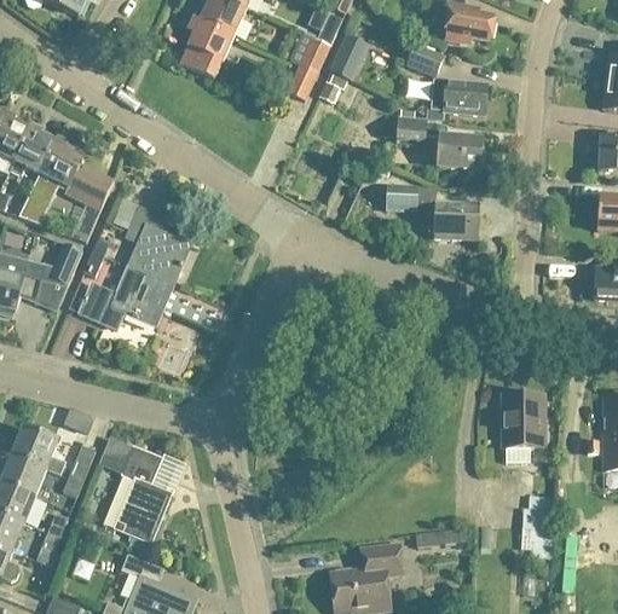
[(42,0),(79,15),(84,0),(42,0)]
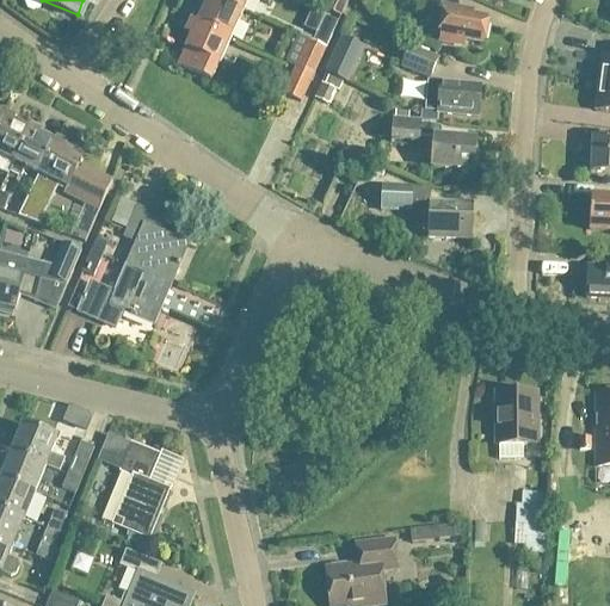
[(230,33),(244,6),(229,0),(207,0),(198,18),(230,33)]
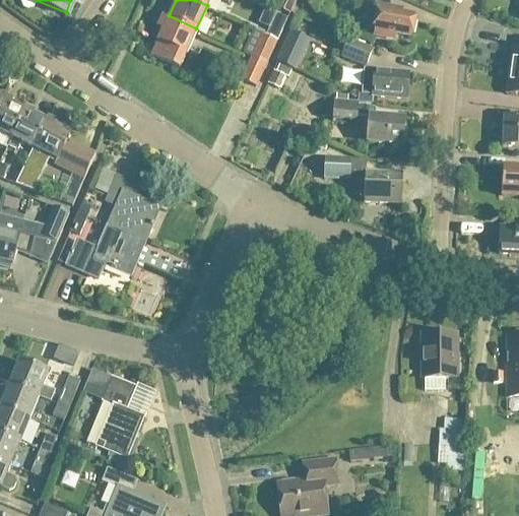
[(289,11),(294,0),(278,0),(276,5),(289,11)]
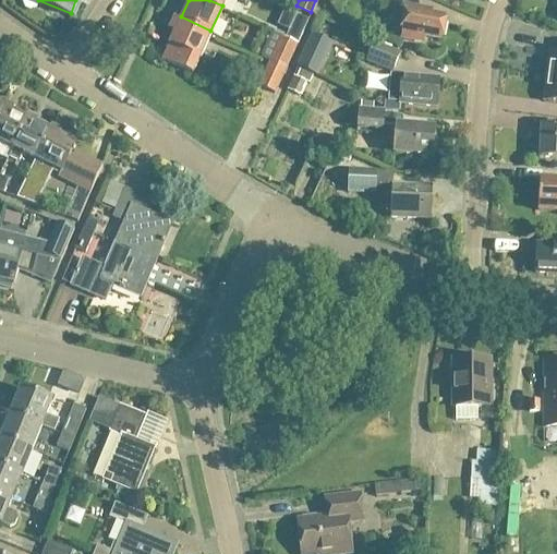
[(440,36),(445,14),(431,12),(432,8),(402,2),(400,11),(404,12),(401,33),(424,37),(425,33),(440,36)]
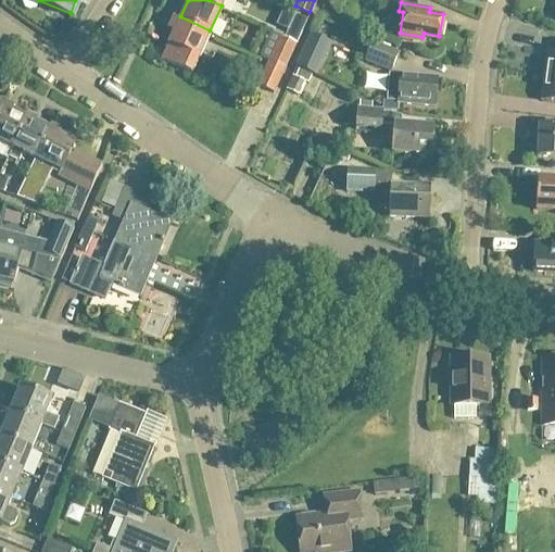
[(210,30),(180,16),(175,14),(168,26),(175,28),(168,41),(162,57),(191,71),(199,55),(210,30)]
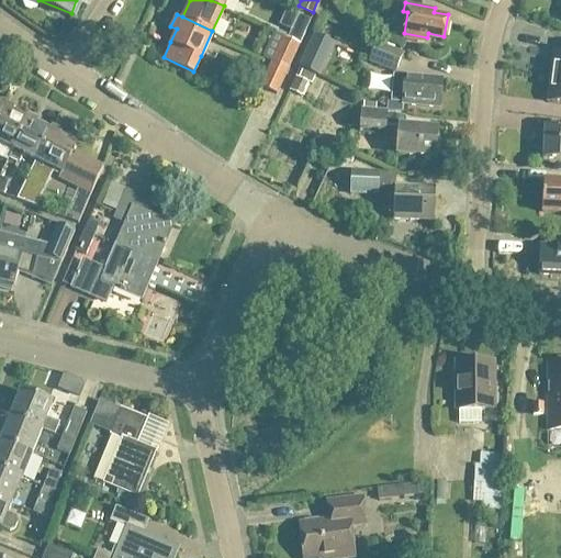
[(299,42),(305,29),(295,24),(289,36),(299,42)]
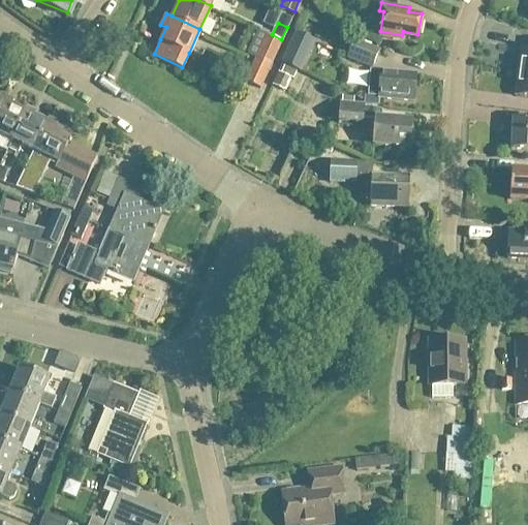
[(283,62),(298,68),(312,36),(298,29),(283,62)]
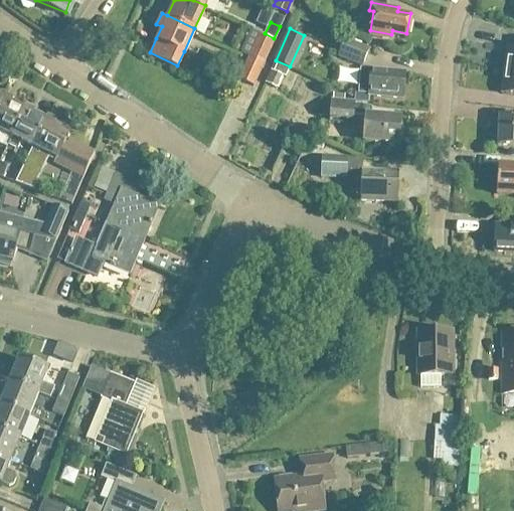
[(264,60),(274,38),(265,33),(260,31),(249,53),(264,60)]
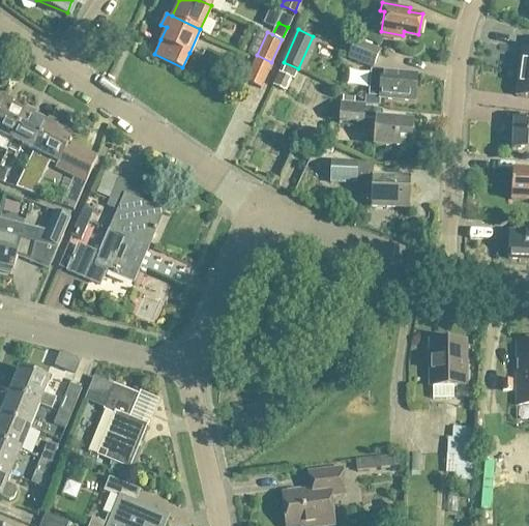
[(372,63),(379,47),(355,37),(348,54),(372,63)]
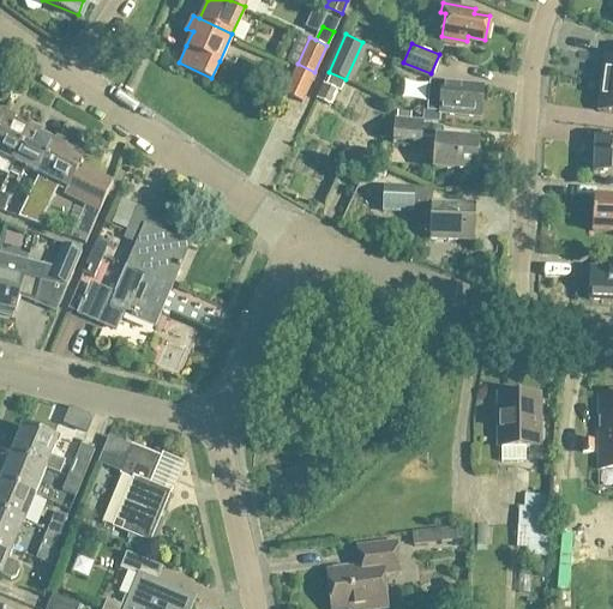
[(612,52),(605,52),(601,79),(612,80),(612,52)]
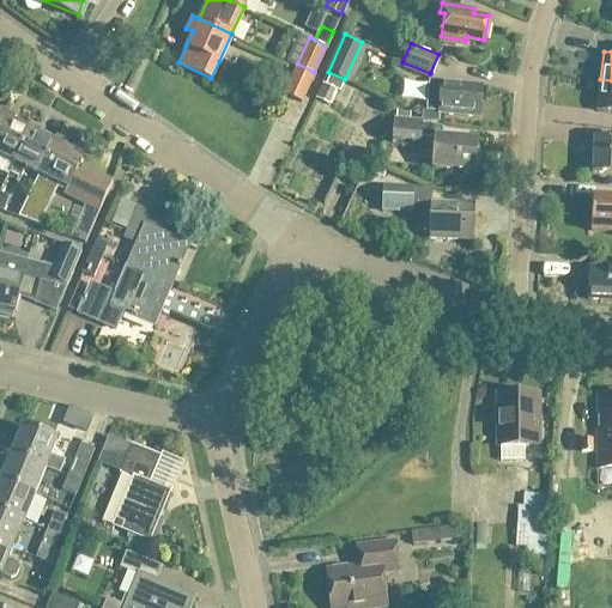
[(301,99),(314,72),(297,64),(284,91),(301,99)]
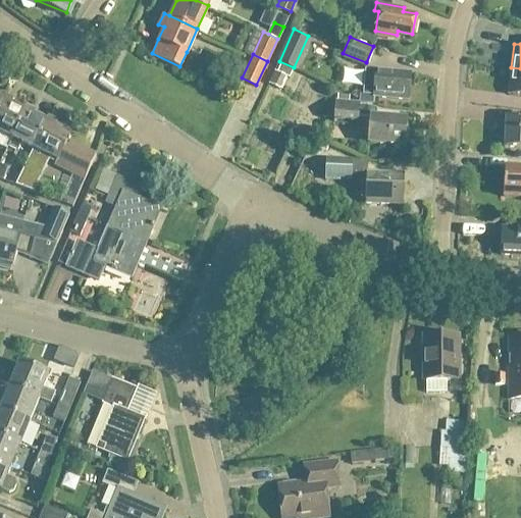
[(281,62),(278,68),(289,74),(291,75),(294,68),(281,62)]
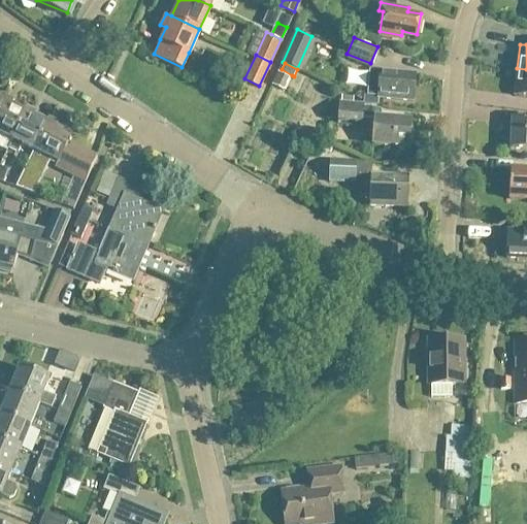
[(286,88),(292,75),(282,69),(278,68),(272,82),(286,88)]
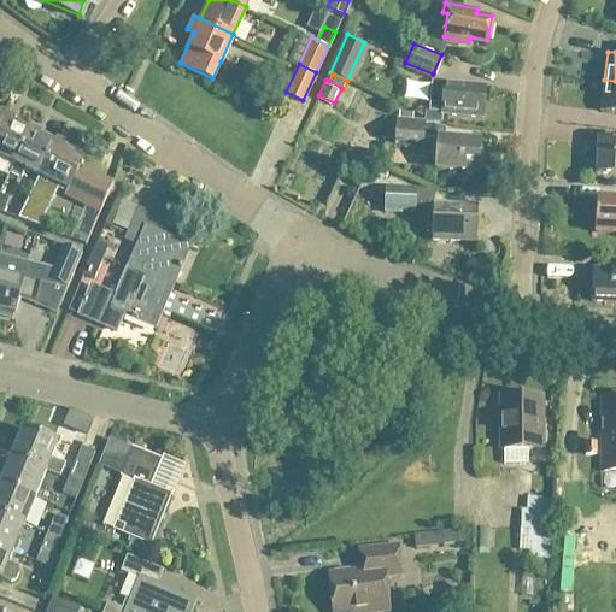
[(440,111),(482,113),(485,83),(445,80),(438,80),(435,110),(440,111)]
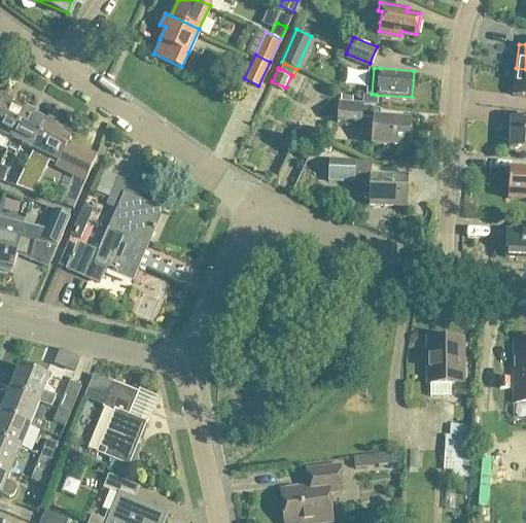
[(525,69),(516,68),(513,93),(525,94),(525,69)]
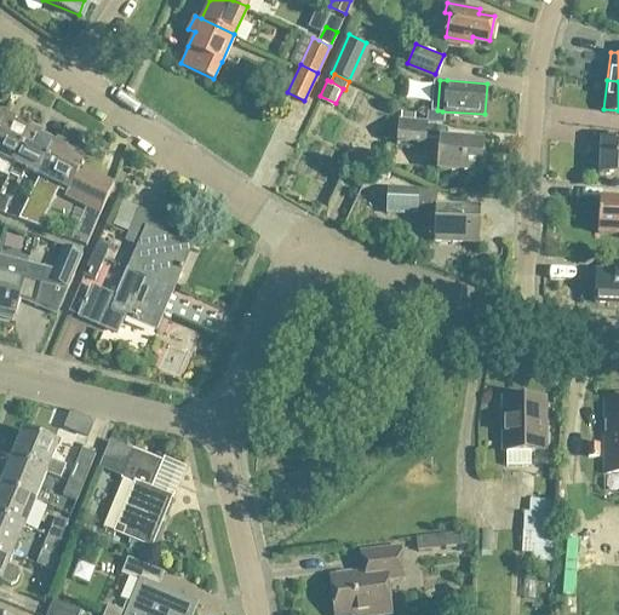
[(428,108),(428,118),(442,119),(442,111),(437,110),(433,110),(433,109),(428,108)]
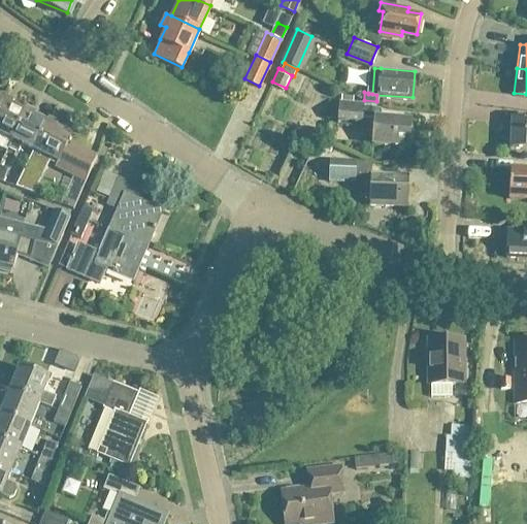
[(361,121),(363,101),(352,100),(353,94),(341,93),(340,99),(339,99),(337,119),(361,121)]
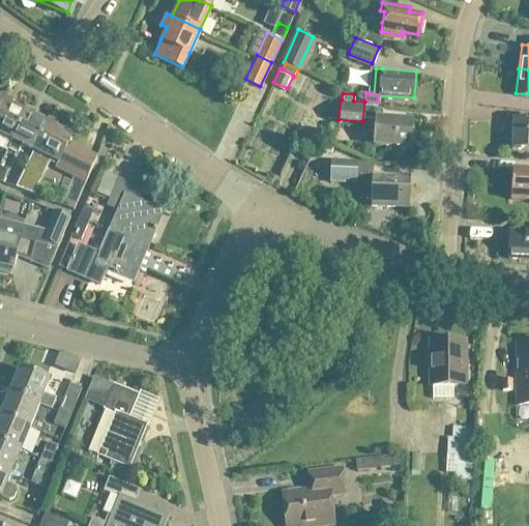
[(0,133),(11,139),(28,106),(27,106),(25,110),(12,104),(15,99),(6,95),(0,107),(0,133)]
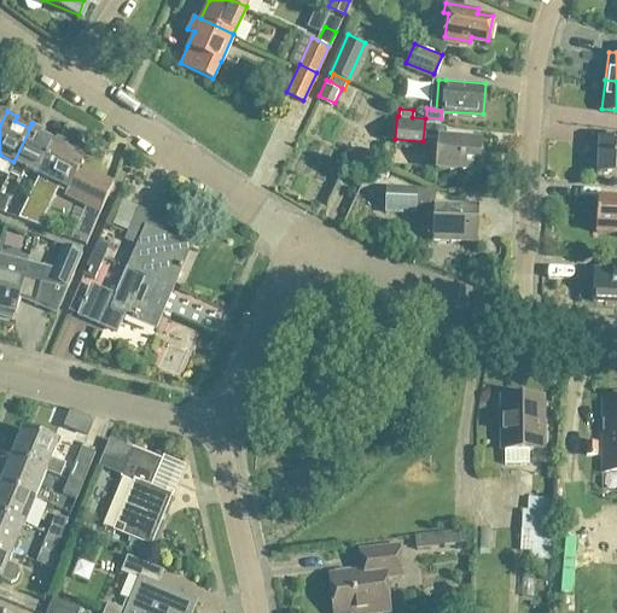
[(39,175),(58,136),(33,123),(13,162),(9,171),(21,176),(25,168),(39,175)]
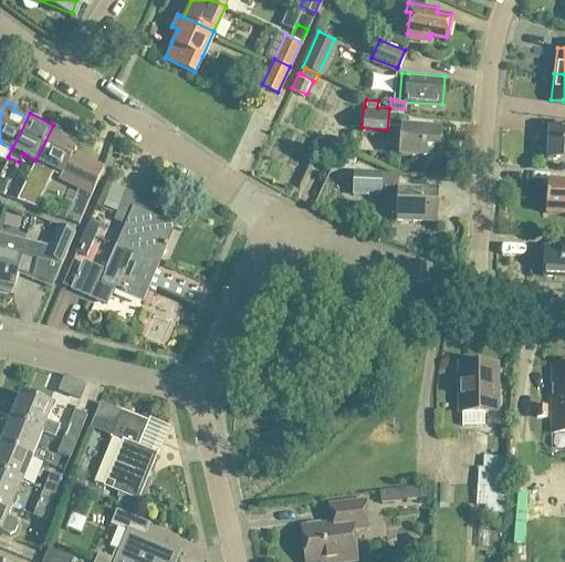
[(438,156),(440,127),(396,123),(396,129),(400,129),(398,153),(438,156)]
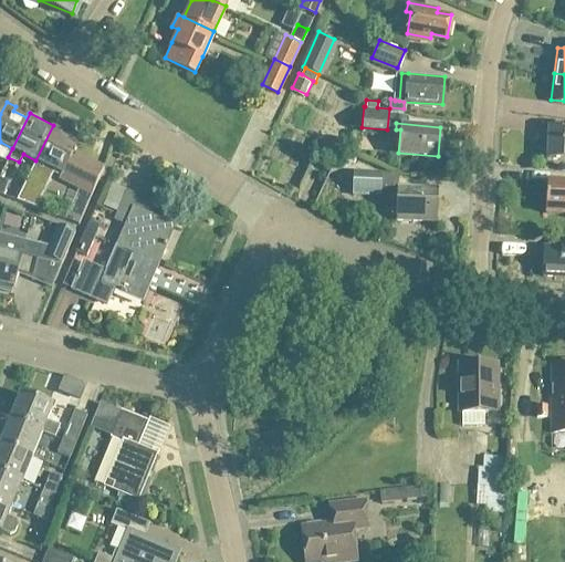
[(104,164),(74,149),(79,141),(61,133),(62,129),(53,125),(35,160),(17,197),(38,205),(39,204),(35,203),(54,166),(63,170),(62,172),(63,172),(64,170),(80,178),(77,184),(92,191),(104,164)]
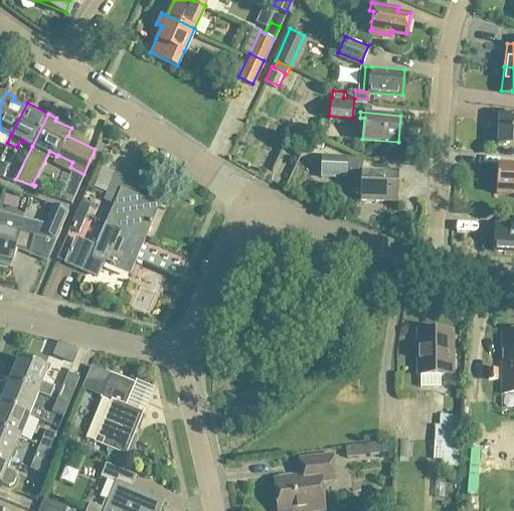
[(513,115),(500,114),(499,142),(513,143),(513,115)]
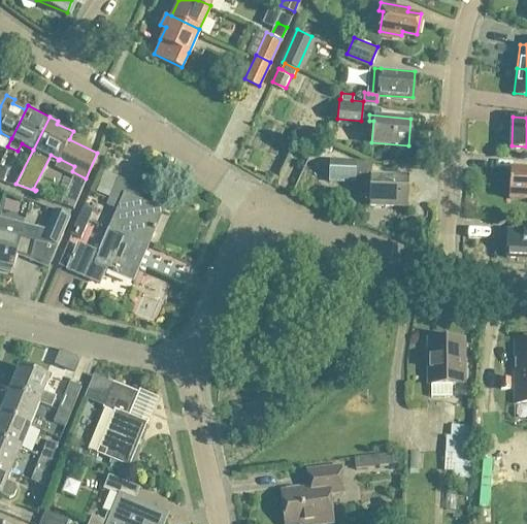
[(289,154),(283,170),(293,174),(299,158),(289,154)]
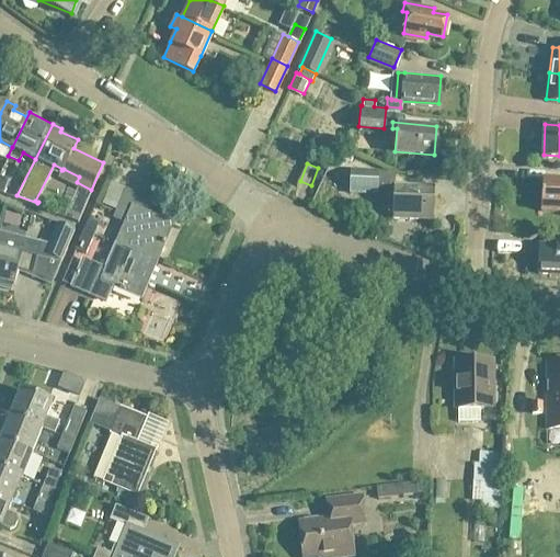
[(351,168),(350,191),(380,192),(381,169),(351,168)]
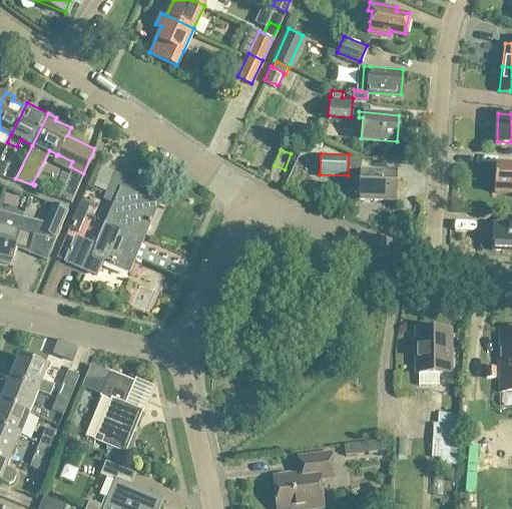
[(0,173),(3,175),(8,162),(0,158),(0,173)]
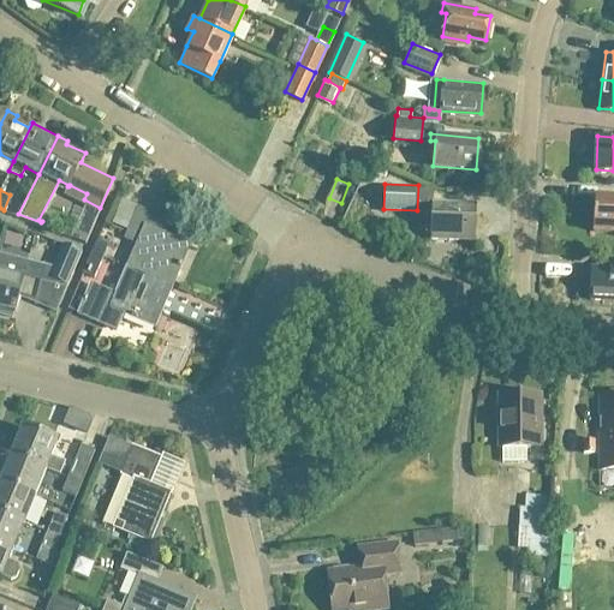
[(613,193),(595,193),(592,228),(613,228),(613,193)]
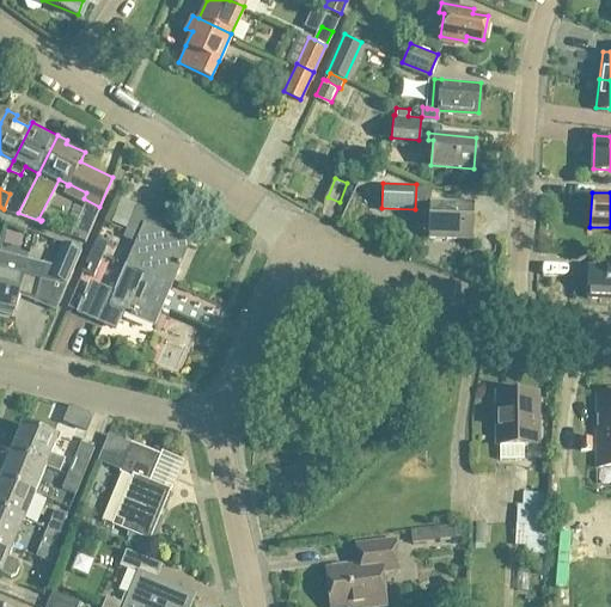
[(471,235),(472,201),(423,198),(423,214),(429,215),(428,234),(471,235)]
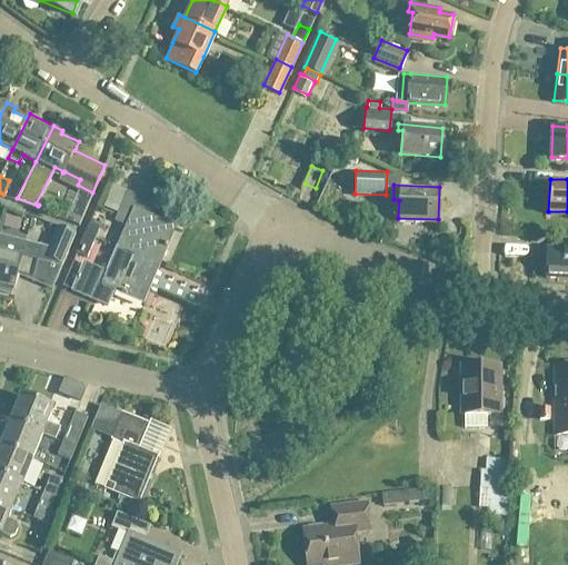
[(167,243),(175,225),(147,212),(152,200),(127,189),(115,218),(127,224),(118,245),(158,263),(166,246),(167,246),(168,243),(167,243)]
